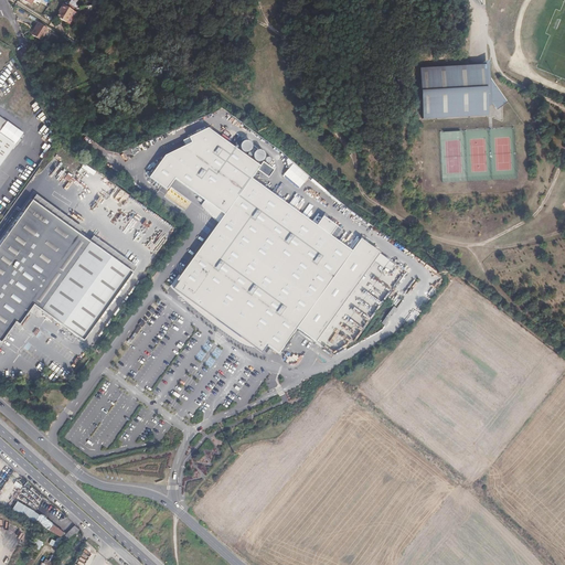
[(73,9),(63,2),(60,7),(61,8),(56,14),(65,21),(73,9)]
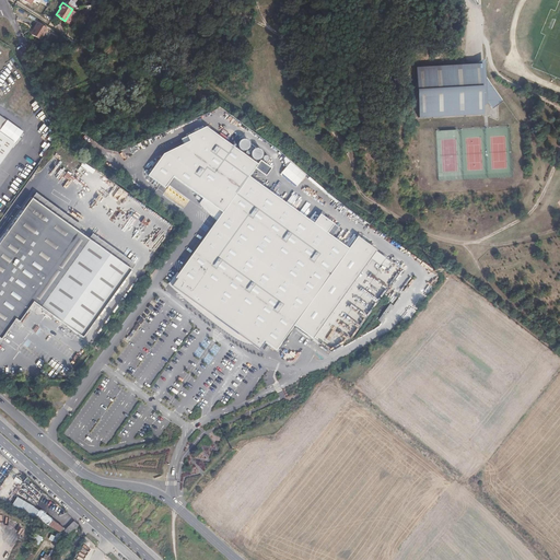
[(77,11),(72,9),(65,21),(69,23),(77,11)]
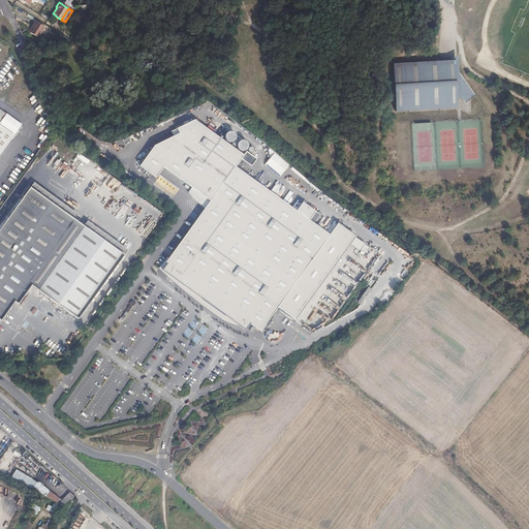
[(45,28),(36,22),(32,28),(34,28),(31,33),(39,37),(45,28)]
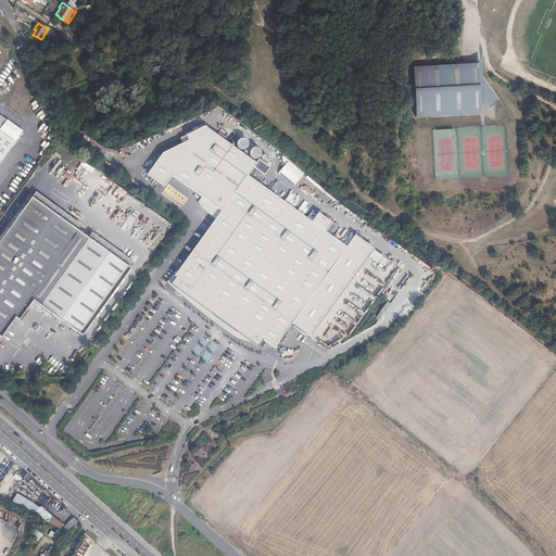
[(479,112),(477,63),(459,64),(412,67),(414,115),(479,112)]
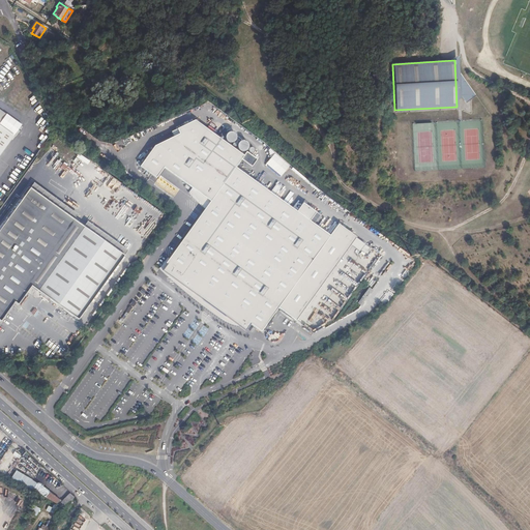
[(460,74),(458,71),(459,94),(465,101),(471,96),(475,94),(460,74)]
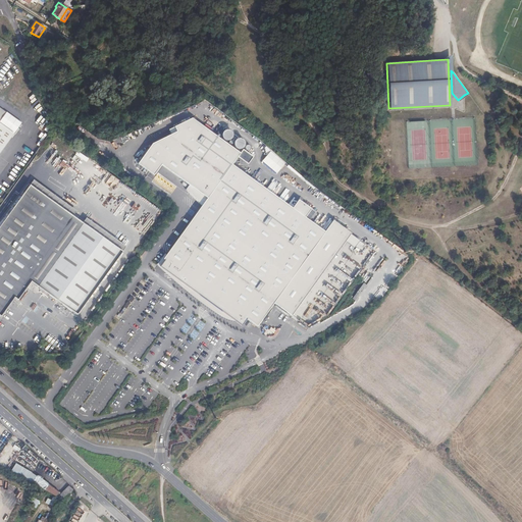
[(21,124),(0,108),(0,123),(14,135),(21,124)]
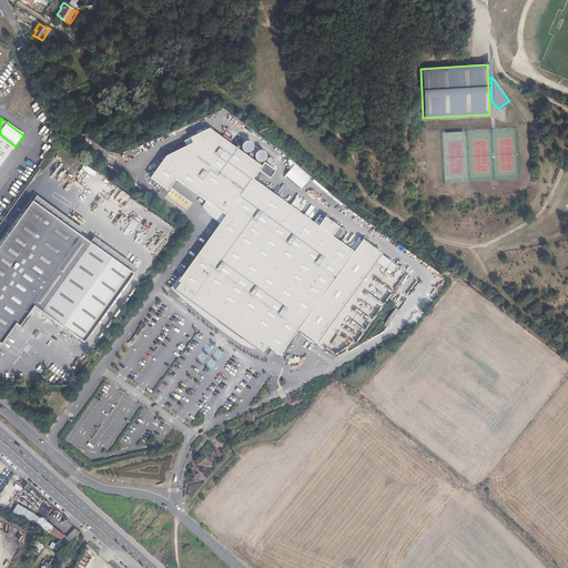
[(262,166),(210,129),(191,138),(193,143),(166,156),(151,178),(169,191),(176,180),(226,215),(193,261),(179,282),(180,283),(175,290),(219,322),(224,315),(245,331),(241,337),(263,354),(269,347),(281,355),(298,332),(317,345),(383,254),(363,240),(354,252),(333,236),(340,227),(325,217),(318,226),(253,180),(260,171),(271,179),(276,171),(265,162),(262,166)]
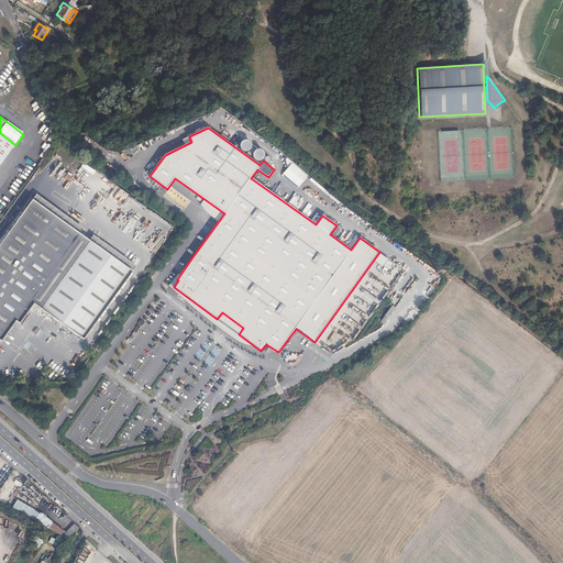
[(0,166),(15,145),(0,133),(0,166)]
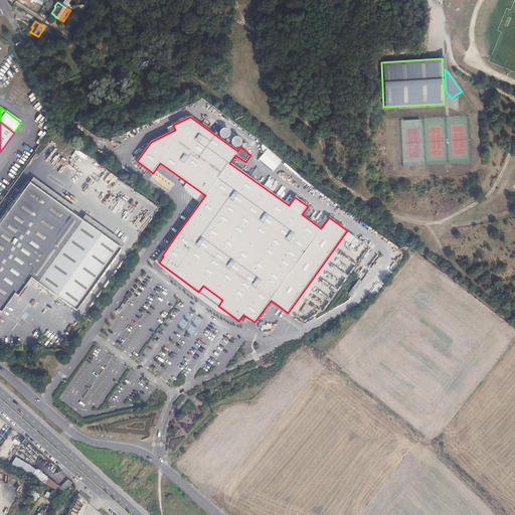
[(273,171),(282,161),(267,149),(259,159),(273,171)]
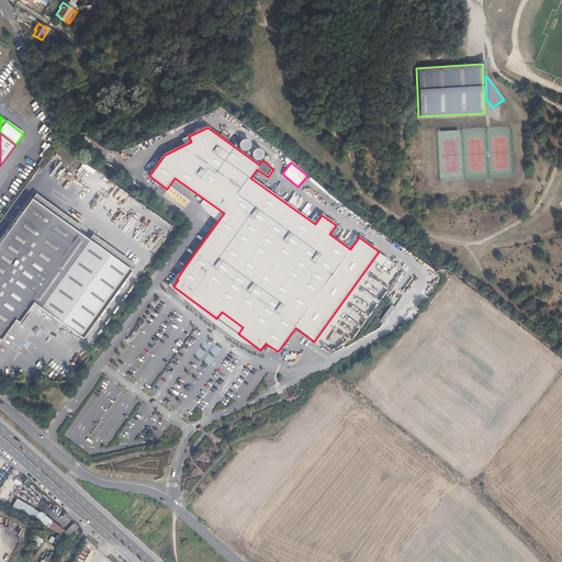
[(0,245),(0,338),(2,340),(17,321),(21,323),(35,303),(51,282),(46,280),(80,233),(33,200),(0,245)]
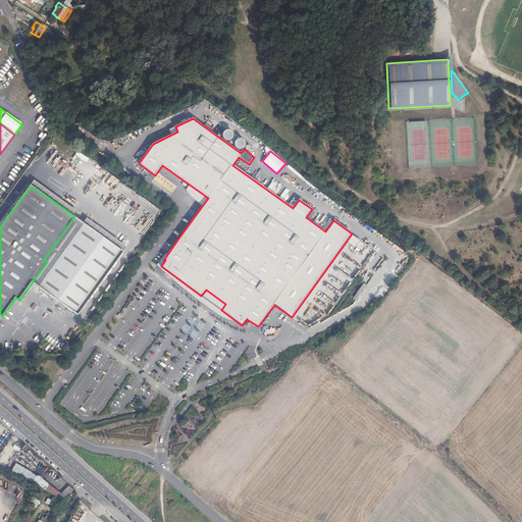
[(84,223),(74,216),(43,260),(47,262),(33,281),(38,285),(84,223)]
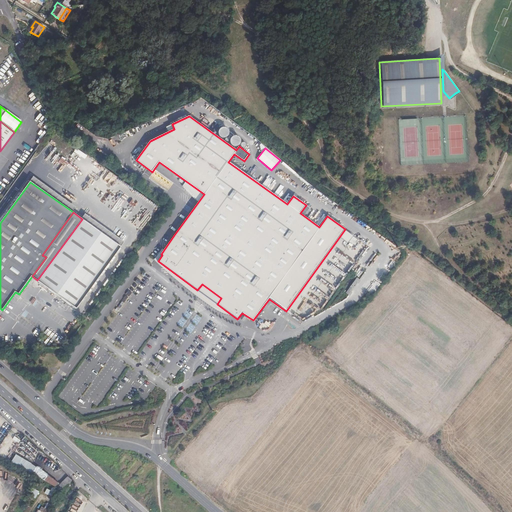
[(121,247),(88,224),(82,219),(37,280),(46,286),(76,308),(121,247)]
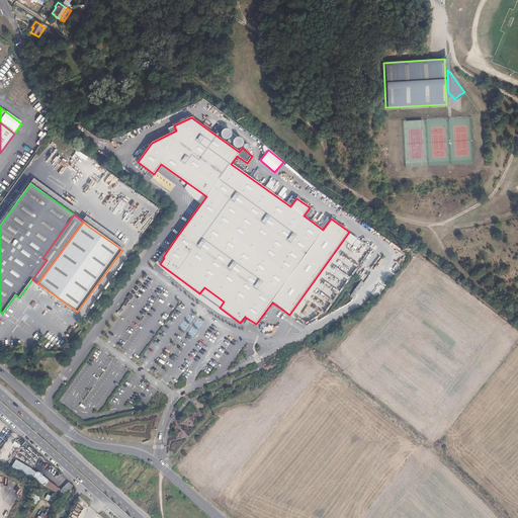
[(352,245),(358,249),(362,243),(357,239),(352,245)]
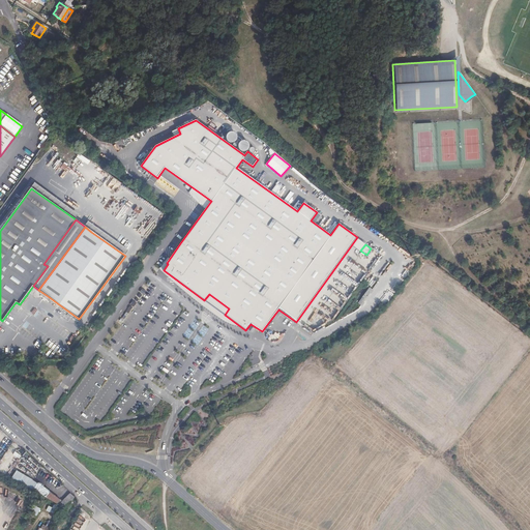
[(48,492),(45,498),(57,505),(60,499),(48,492)]
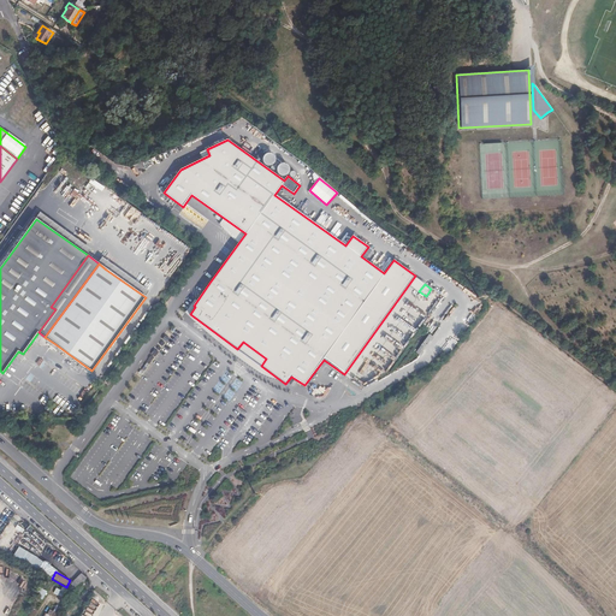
[(81,587),(73,581),(67,586),(78,592),(81,587)]
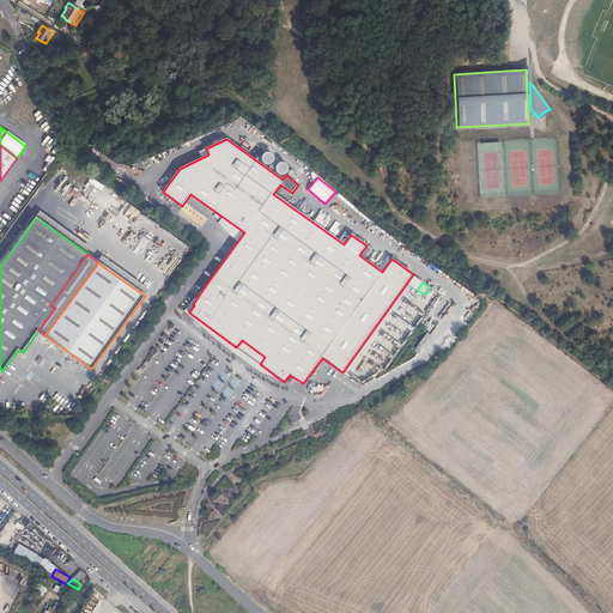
[(48,606),(44,612),(56,612),(61,605),(55,602),(53,608),(48,606)]
